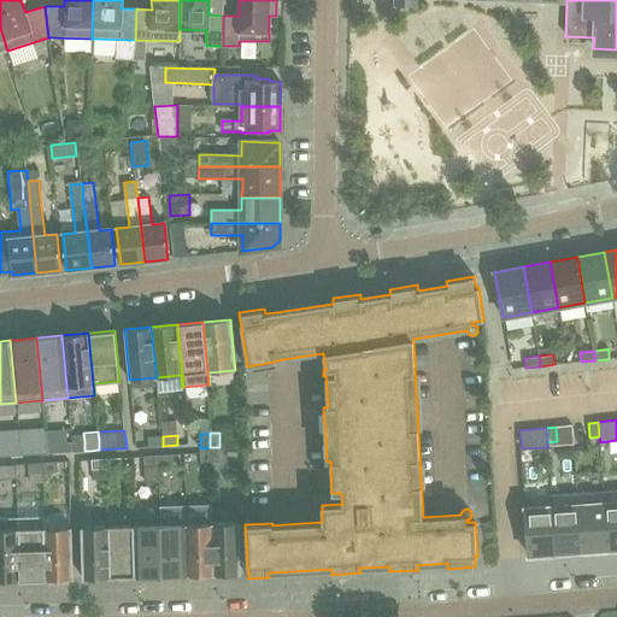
[(163,446),(163,436),(147,438),(148,447),(163,446)]
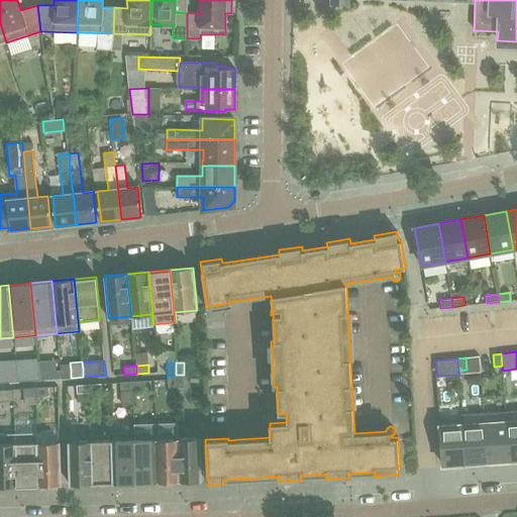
[(52,371),(39,372),(39,380),(52,379),(52,371)]
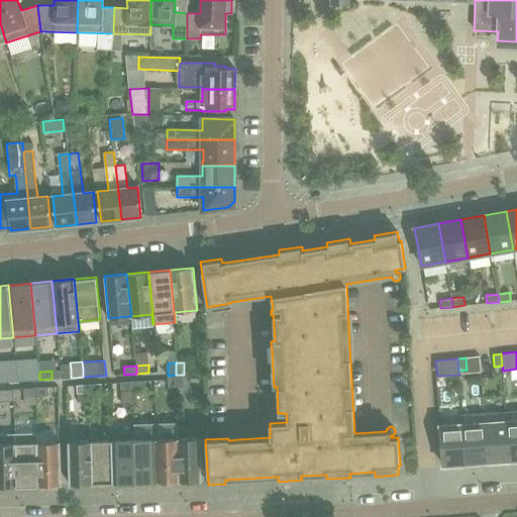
[(39,380),(39,372),(27,373),(27,381),(39,380)]
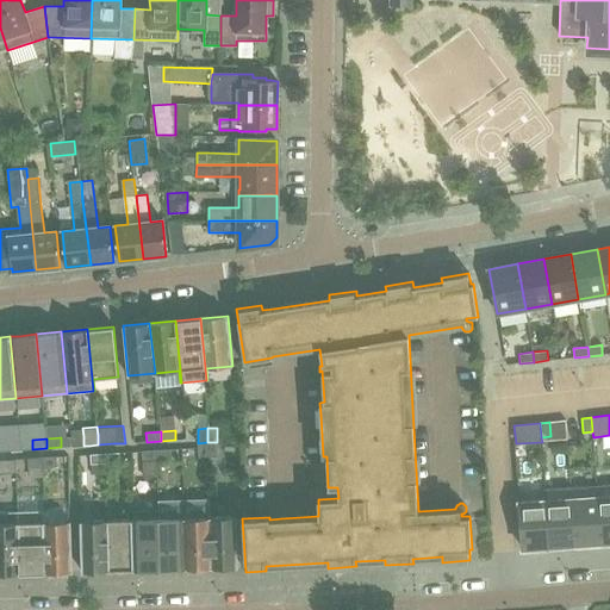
[(0,441),(0,450),(10,450),(10,441),(0,441)]
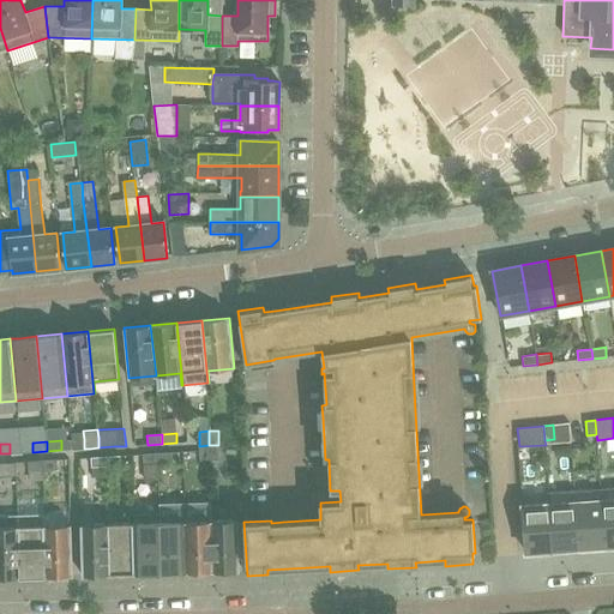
[(209,461),(209,445),(199,446),(199,461),(209,461)]
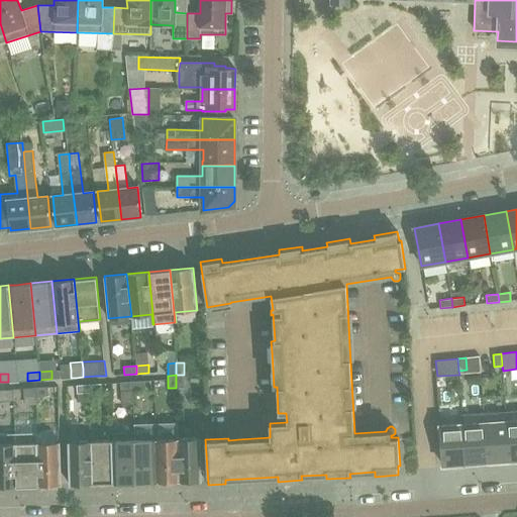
[(184,375),(176,375),(176,388),(185,387),(184,375)]
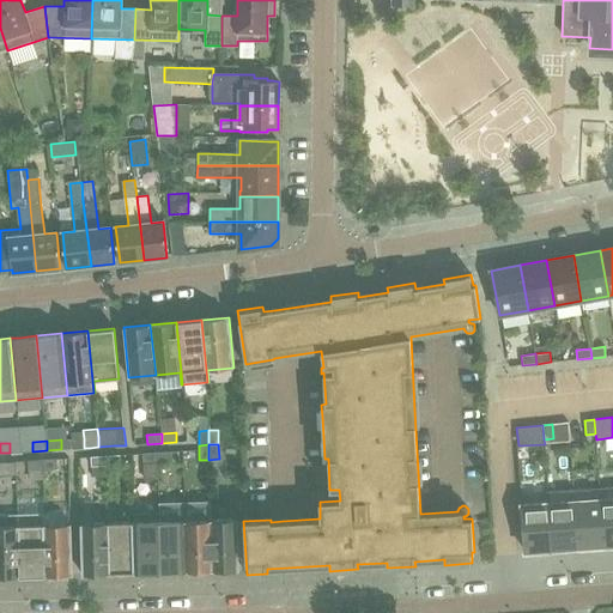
[(157,453),(158,462),(173,461),(171,451),(157,453)]
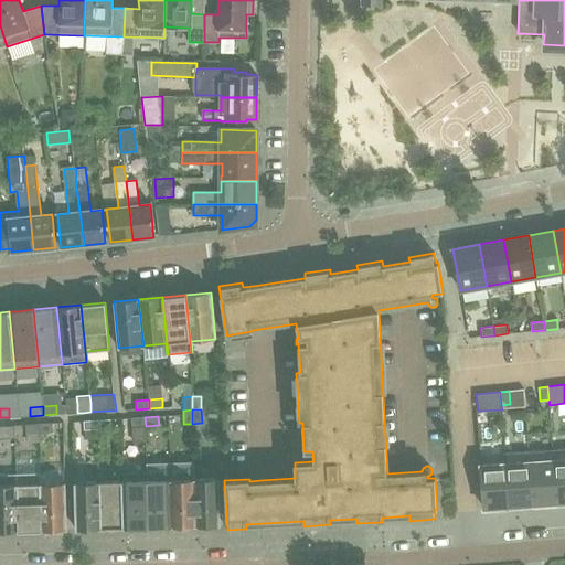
[(132,427),(146,426),(145,417),(131,418),(132,427)]
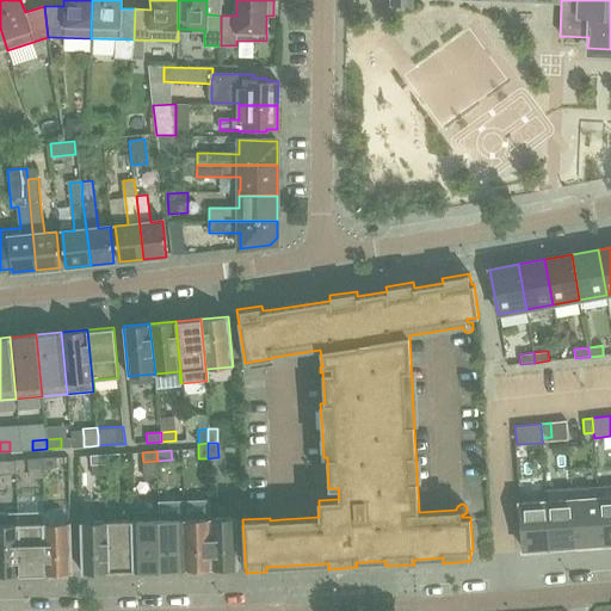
[(105,455),(105,464),(119,463),(119,454),(105,455)]
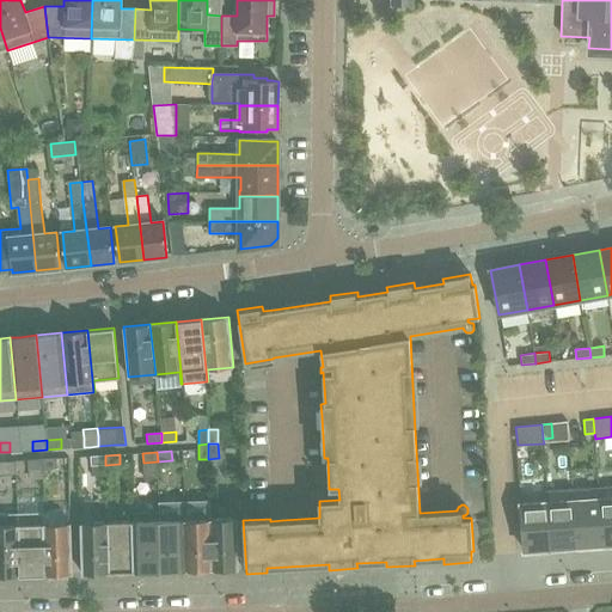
[(105,465),(105,456),(91,457),(91,466),(105,465)]
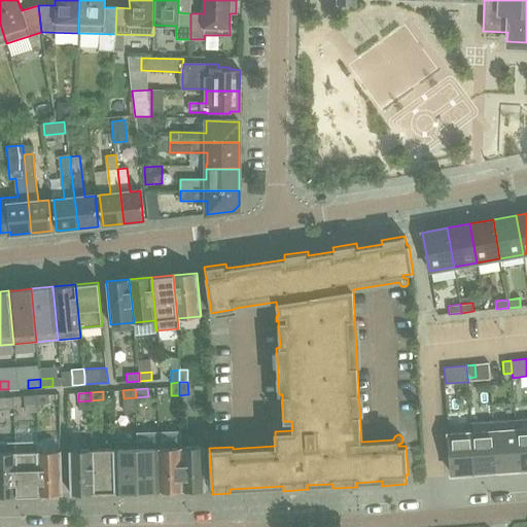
[(37,403),(49,402),(48,394),(36,395),(37,403)]
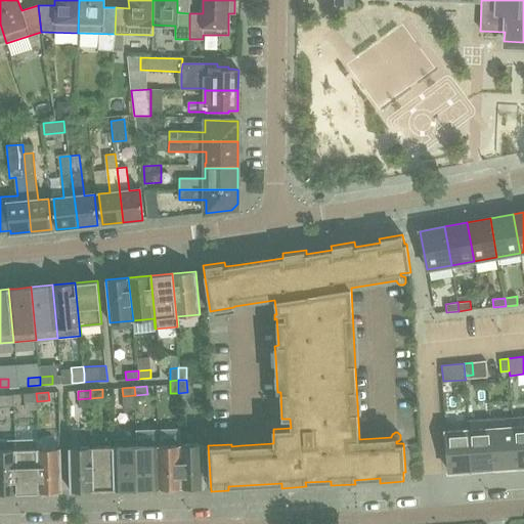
[(37,401),(36,393),(24,394),(25,402),(37,401)]
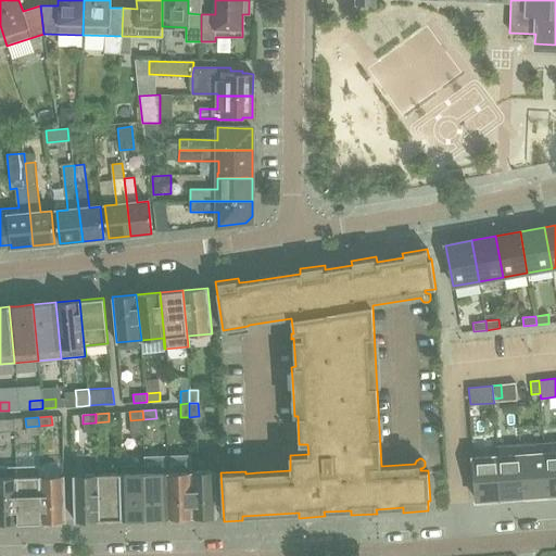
[(4,419),(0,419),(0,428),(5,428),(15,428),(14,419),(4,419)]
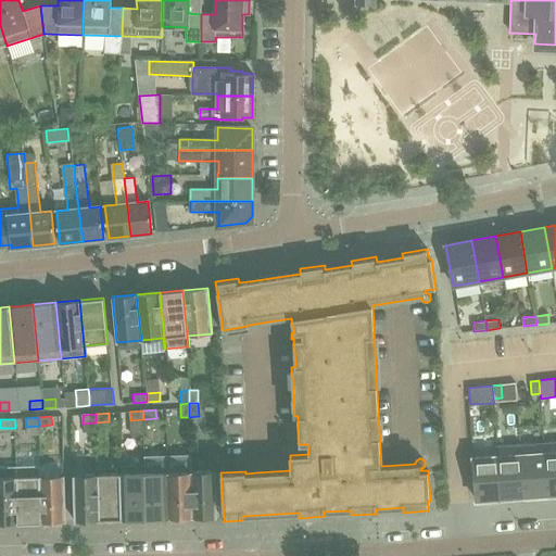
[(555,494),(555,441),(543,442),(547,495),(555,494)]
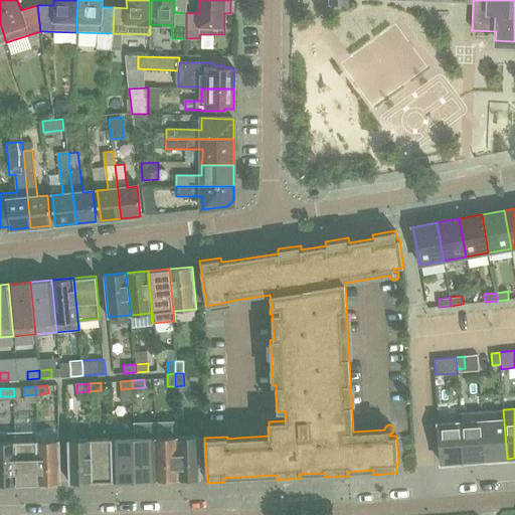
[(507,459),(503,409),(482,411),(485,460),(507,459)]
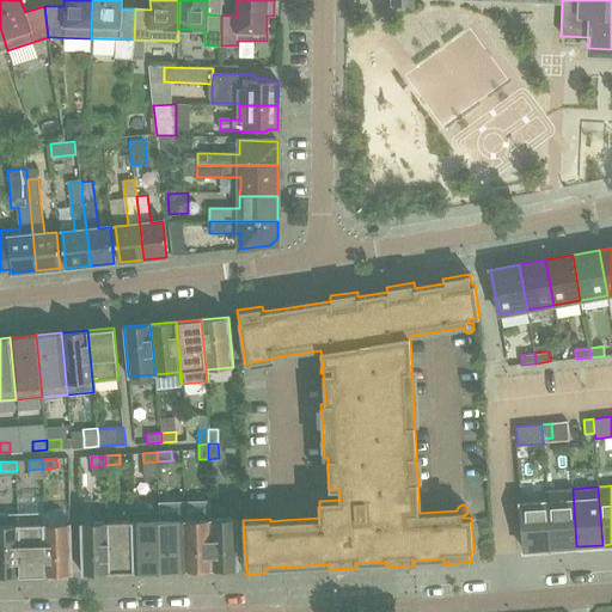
[(573,489),(548,490),(551,549),(576,546),(573,489)]
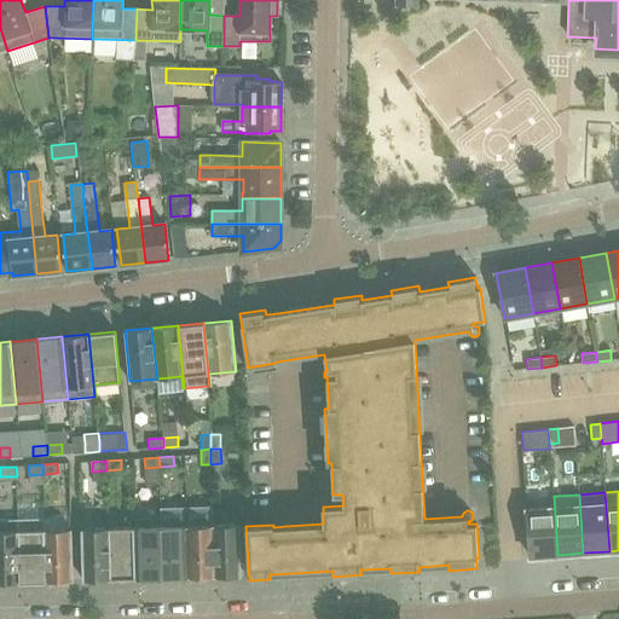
[(551,497),(553,502),(526,504),(530,557),(557,555),(554,496),(551,497)]
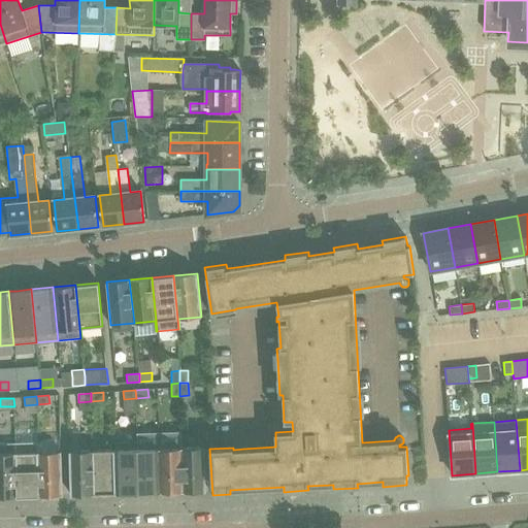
[(182,433),(159,434),(161,492),(170,492),(183,491),(182,448),(182,433)]
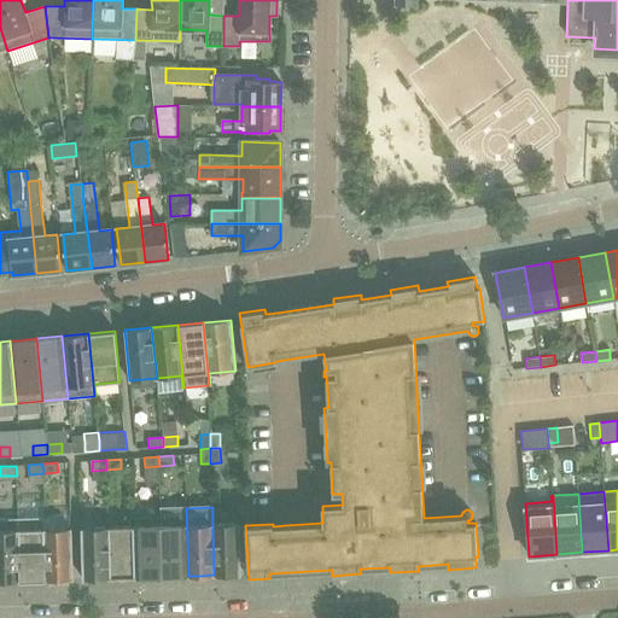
[(186,508),(158,508),(158,518),(158,525),(161,525),(162,577),(179,576),(188,576),(186,508)]
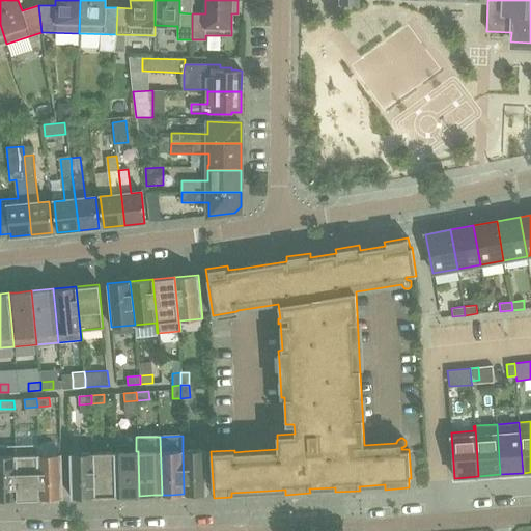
[(0,499),(17,499),(16,445),(15,445),(0,445),(0,499)]
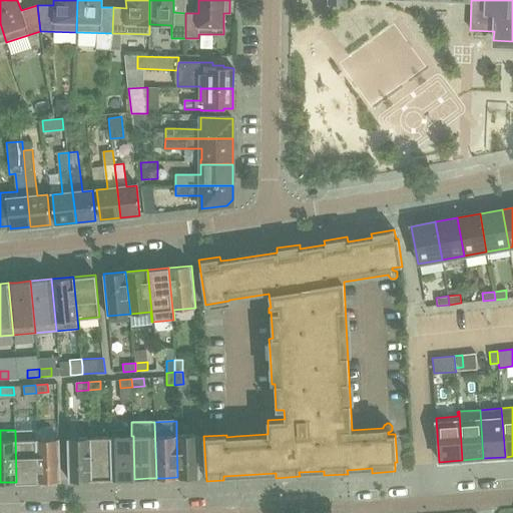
[(37,430),(19,430),(15,430),(16,482),(38,482),(37,430)]
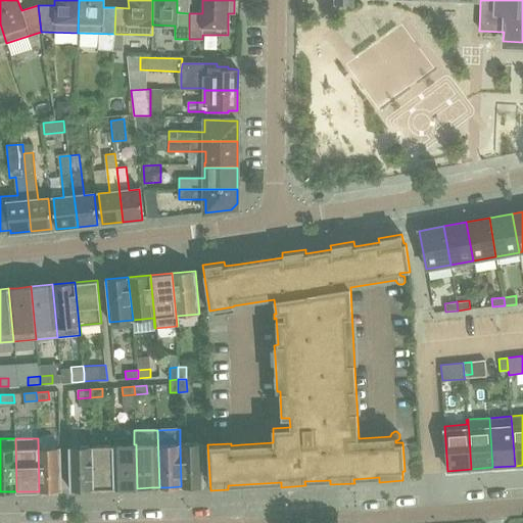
[(39,491),(62,490),(60,446),(39,447),(38,438),(39,491)]
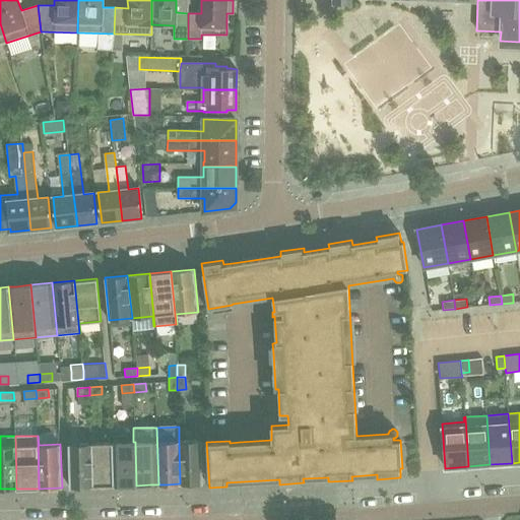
[(115,443),(113,443),(115,485),(117,485),(122,485),(136,485),(135,442),(133,442),(133,436),(115,436),(115,443)]
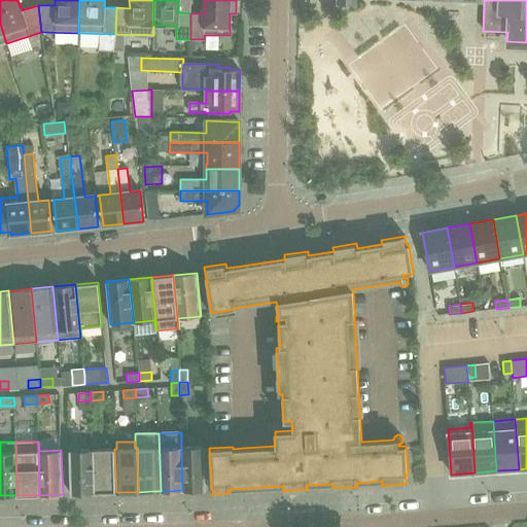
[(182,490),(206,490),(204,446),(181,447),(182,490)]
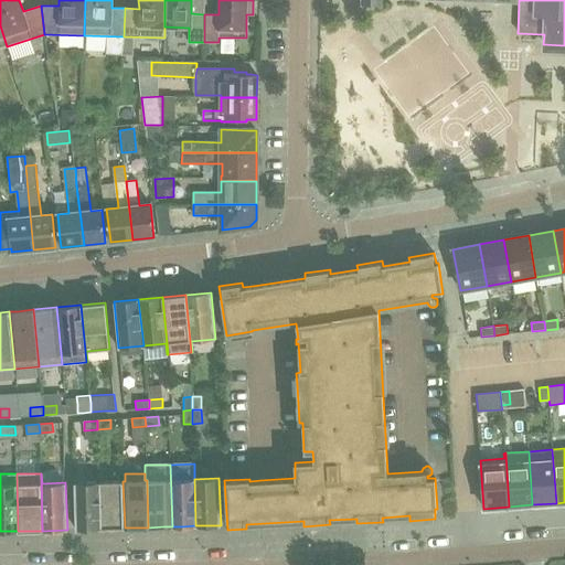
[(123,481),(99,482),(100,529),(125,528),(123,481)]
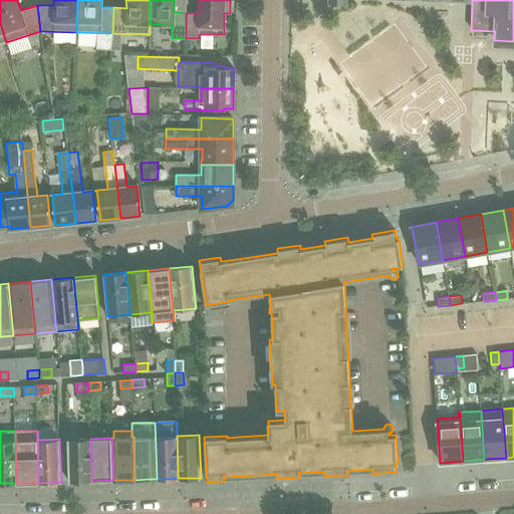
[(68,482),(91,481),(90,439),(67,439),(68,482)]
